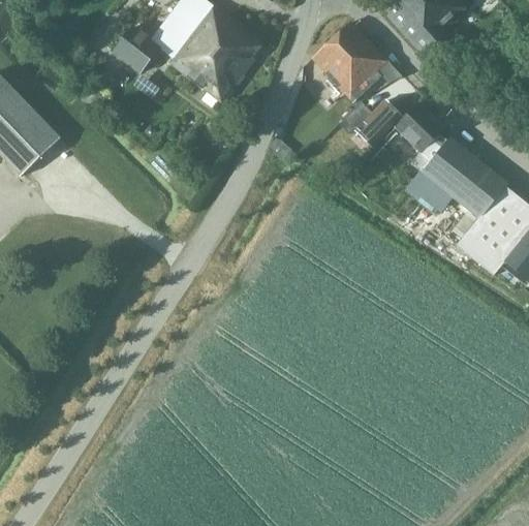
[(261,44),(205,0),(182,0),(151,38),(132,24),(112,50),(137,70),(157,45),(172,56),(166,62),(221,104),(255,60),(251,57),(261,44)]
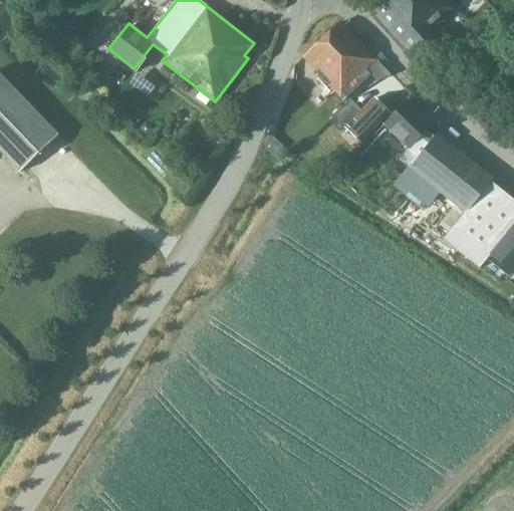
[(362,0),(360,2),(413,59),(437,37),(430,30),(442,18),(440,16),(451,5),(446,0),(362,0)]
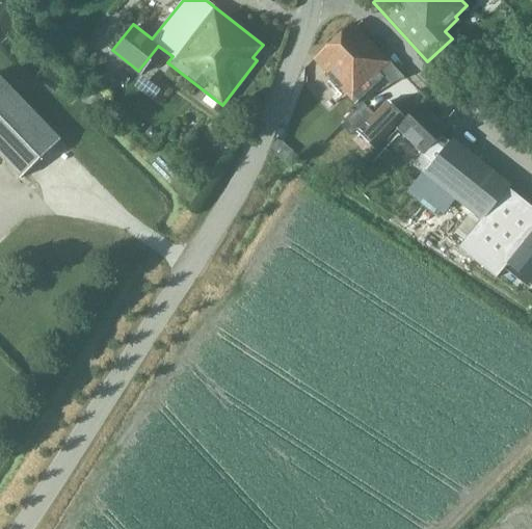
[(379,72),(390,62),(353,23),(314,59),(329,76),(329,79),(335,85),(338,84),(355,103),(383,77),(379,72)]
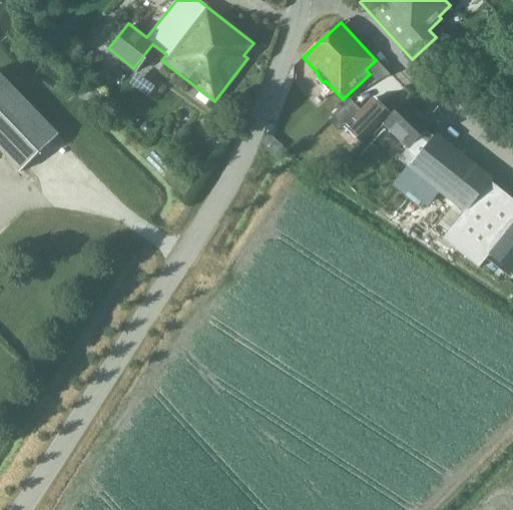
[(143,58),(137,72),(155,79),(161,65),(143,58)]
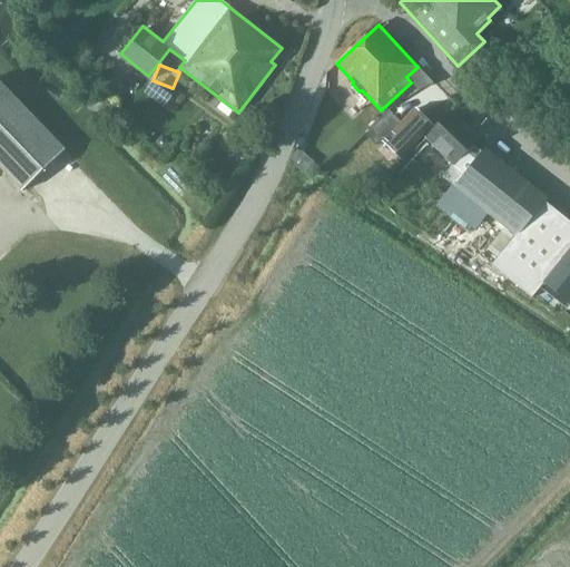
[(0,164),(22,188),(65,148),(0,80),(0,164)]
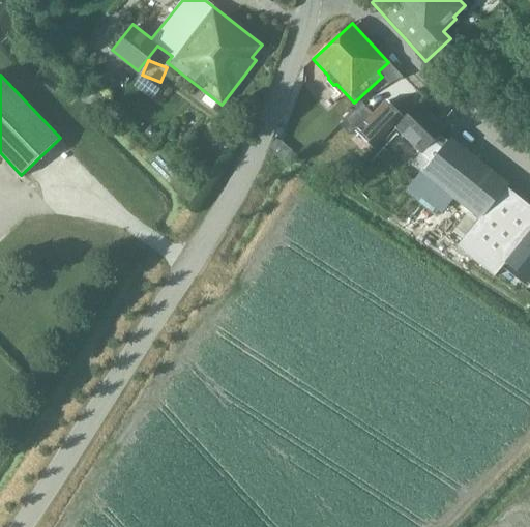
[(345,119),(342,121),(343,125),(349,133),(353,132),(355,129),(372,145),(402,114),(385,98),(373,112),(360,100),(344,118),(345,119)]
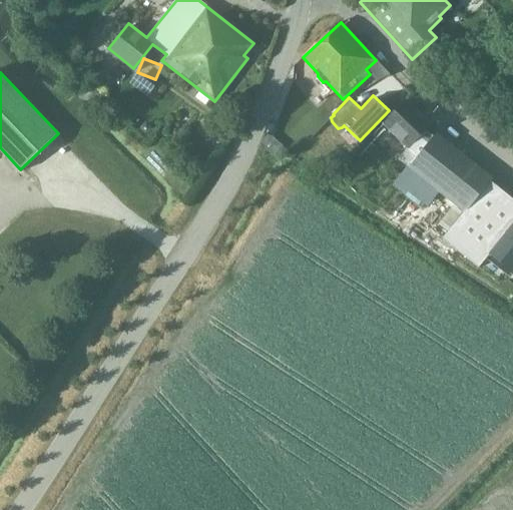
[(392,113),(384,122),(408,145),(398,157),(409,166),(434,136),(433,136),(425,129),(430,123),(406,99),(392,113)]
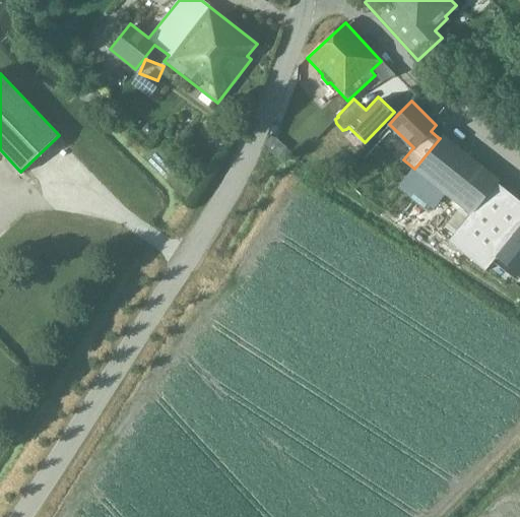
[(147,122),(140,128),(146,136),(154,129),(147,122)]
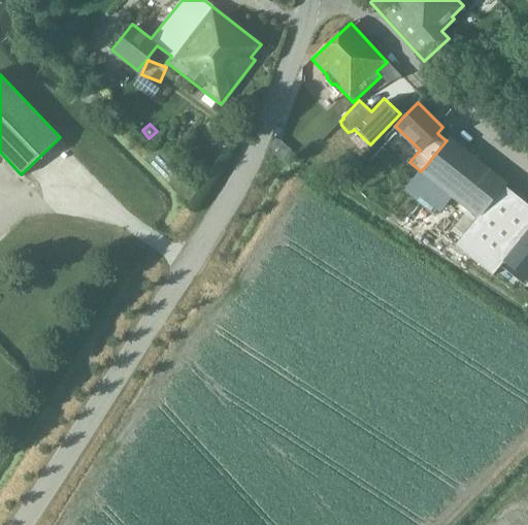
[(447,140),(421,171),(477,217),(503,185),(506,182),(450,136),(446,140),(447,140)]
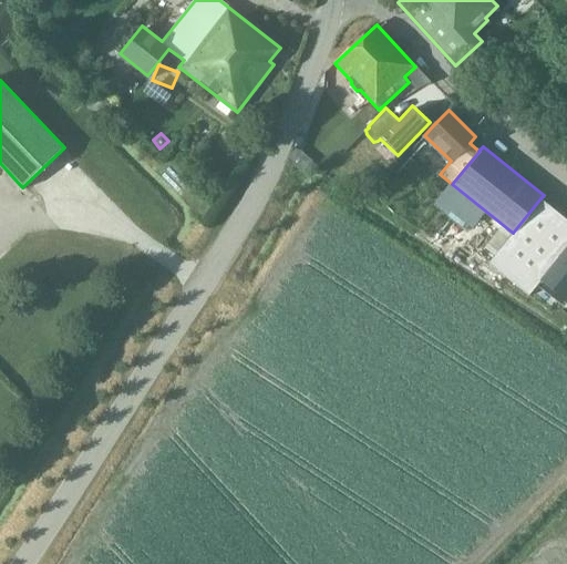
[(513,233),(488,262),(528,294),(540,279),(566,245),(566,219),(540,198),(513,233)]
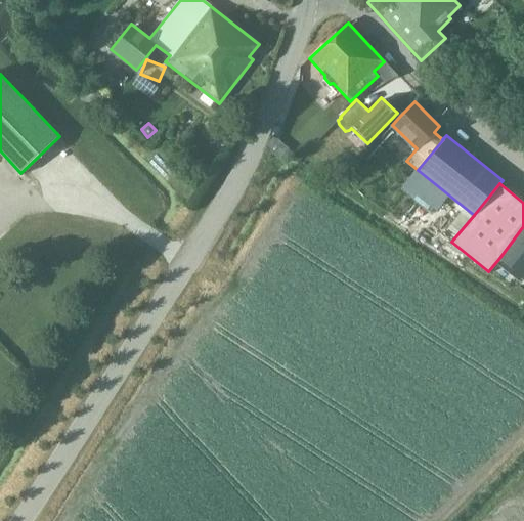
[(425,191),(417,202),(429,211),(436,201),(425,191)]
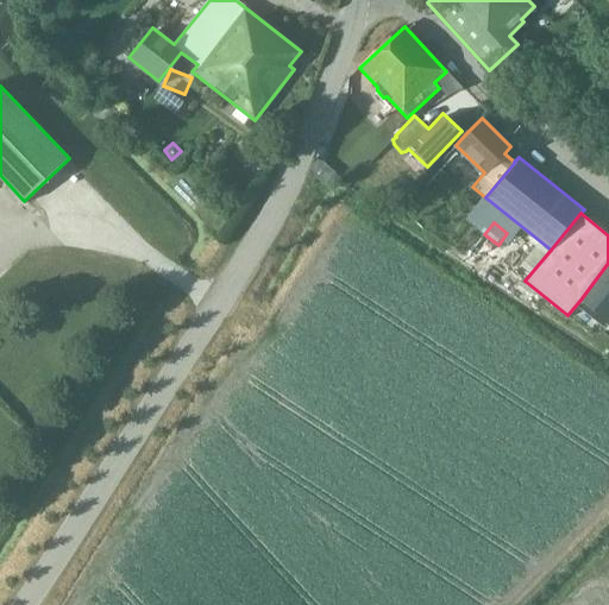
[(608,263),(581,300),(608,322),(608,263)]
